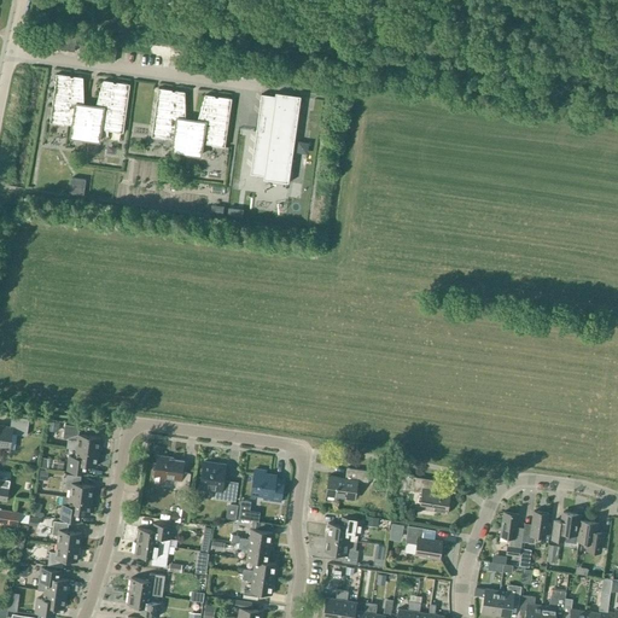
[(69,38),(47,34),(45,48),(66,52),(69,38)]
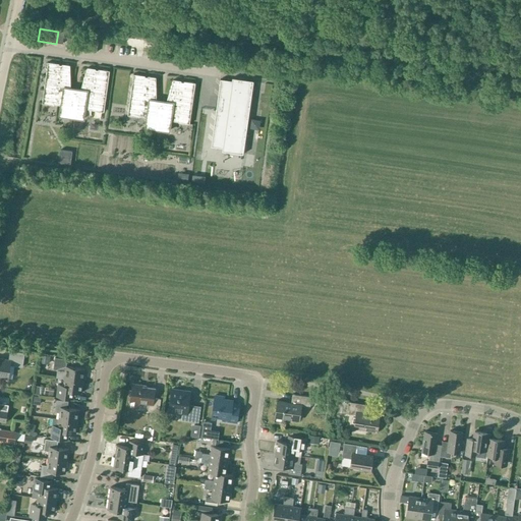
[(77,39),(67,38),(66,48),(76,49),(77,39)]
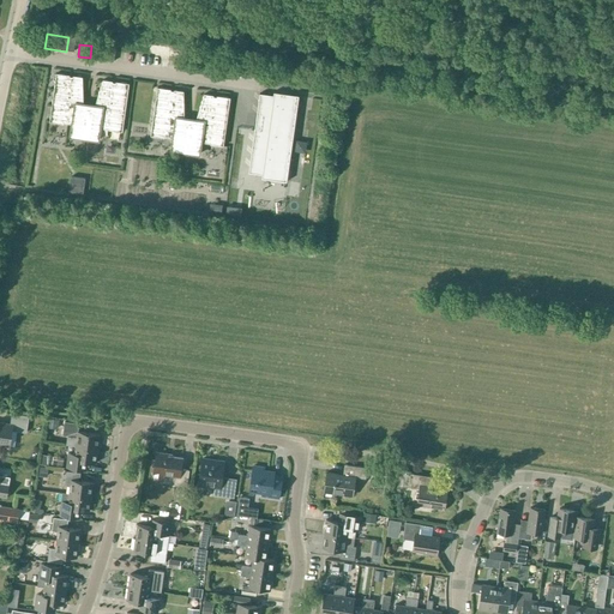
[(115,49),(103,48),(102,60),(114,61),(115,49)]
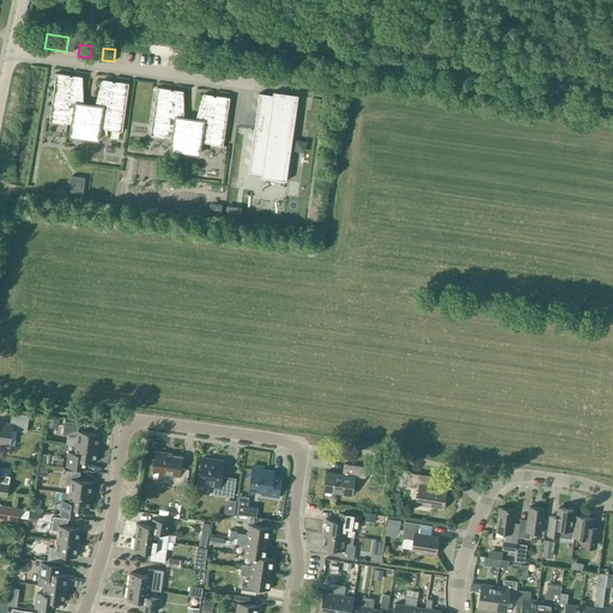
[(192,60),(180,59),(178,71),(190,72),(192,60)]
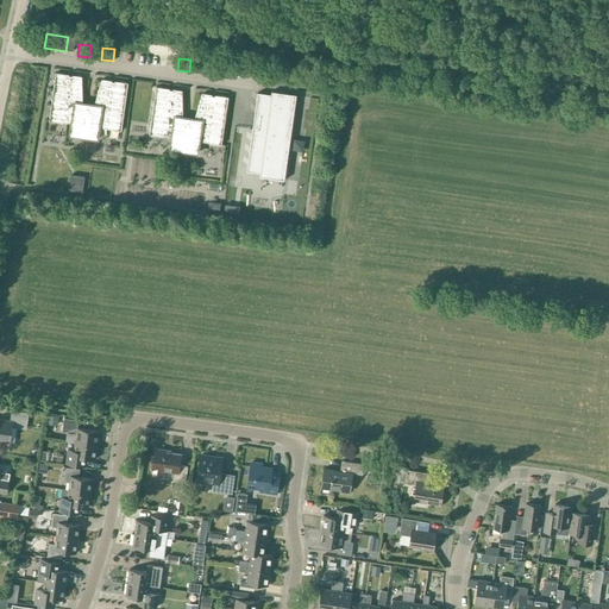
[(214,63),(202,61),(201,73),(213,75),(214,63)]
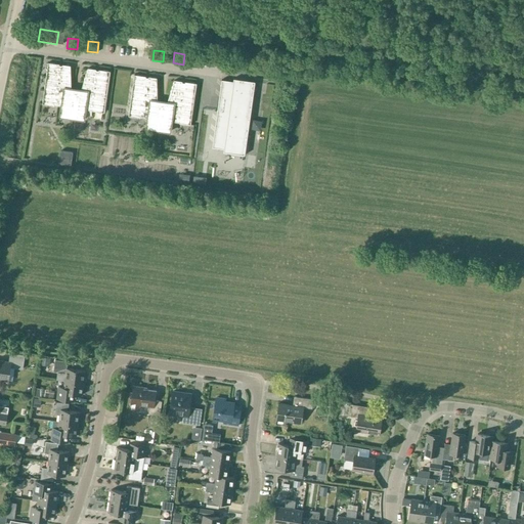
[(59,63),(48,62),(42,103),(53,105),(53,104),(60,105),(58,117),(85,121),(86,110),(93,111),(104,113),(111,71),(98,70),(98,71),(95,70),(95,69),(88,68),(81,89),(71,87),(70,66),(62,64),(62,66),(59,64),(59,63)]
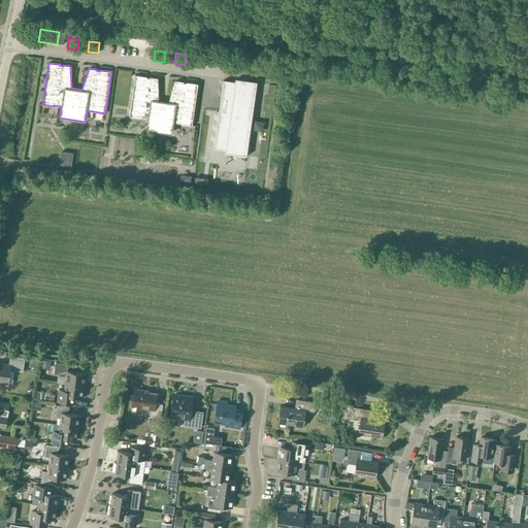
[(237,64),(236,72),(246,74),(248,66),(237,64)]
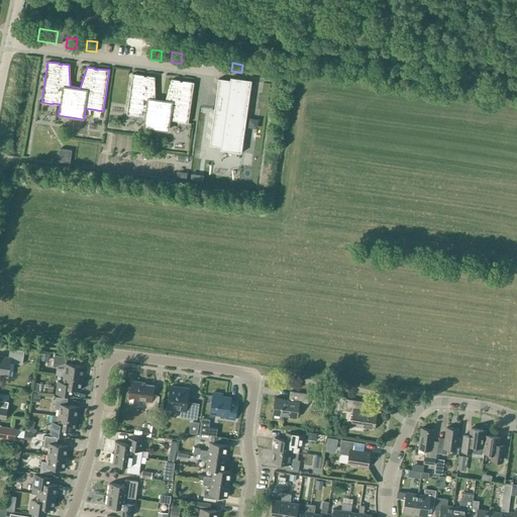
[(143,75),(132,73),(126,114),(137,116),(137,115),(144,116),(142,127),(169,131),(170,120),(177,121),(188,123),(194,82),(183,81),(182,82),(180,81),(180,80),(172,79),(165,100),(154,98),(154,77),(146,75),(146,77),(143,76),(143,75)]
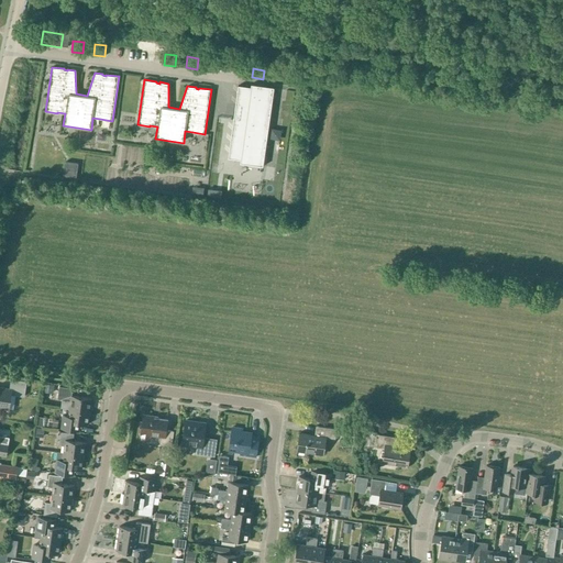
[(229,145),(228,158),(240,161),(240,164),(263,166),(265,153),(274,87),(251,84),(250,87),(238,85),(229,145)]
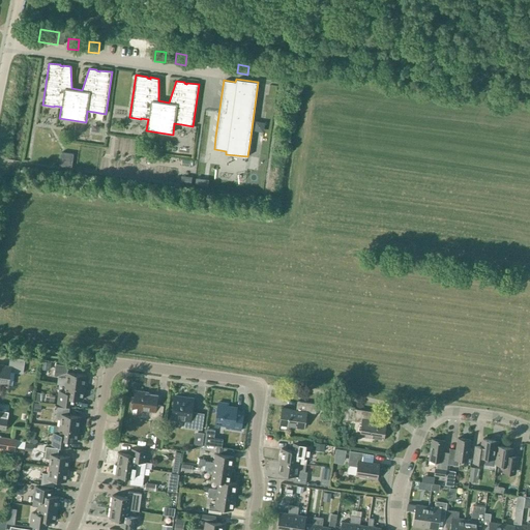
[(265,108),(265,97),(258,96),(257,107),(265,108)]
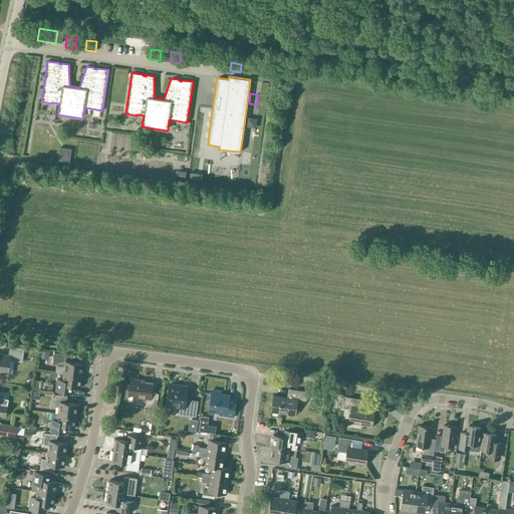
[(70,150),(58,148),(57,160),(69,162),(70,150)]
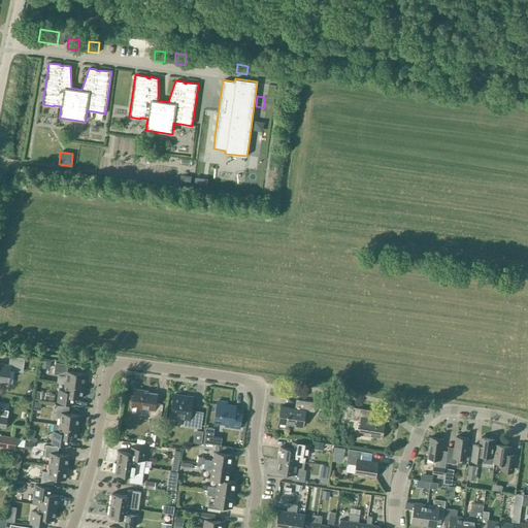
[(23,372),(25,358),(10,356),(8,365),(0,363),(0,382),(6,383),(8,369),(23,372)]
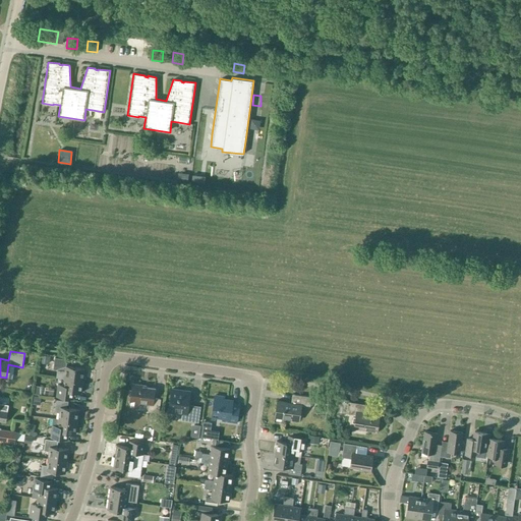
[(64,379),(83,381),(84,368),(66,366),(67,359),(55,358),(53,369),(57,369),(56,378),(64,379)]
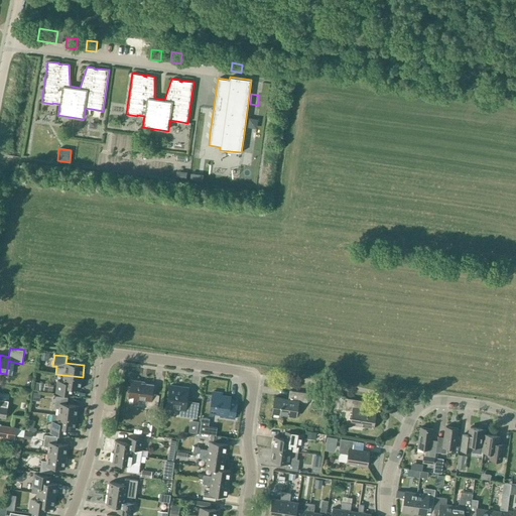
[(81,389),(83,377),(63,375),(62,382),(57,381),(55,392),(68,394),(69,387),(81,389)]
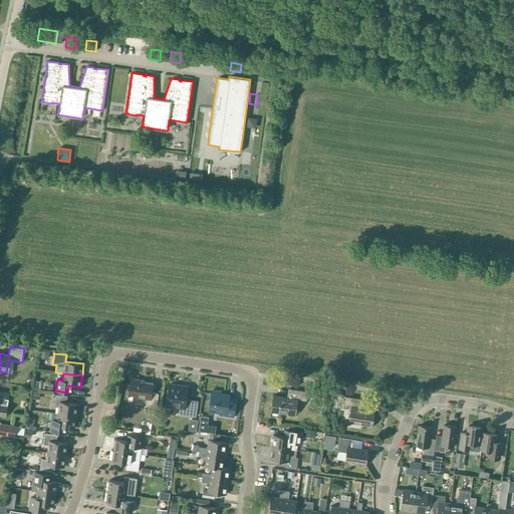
[(129,397),(127,401),(129,403),(131,404),(133,405),(136,403),(137,402),(137,398),(147,399),(146,406),(156,408),(158,394),(152,393),(153,383),(140,381),(140,379),(131,378),(127,397),(129,397)]
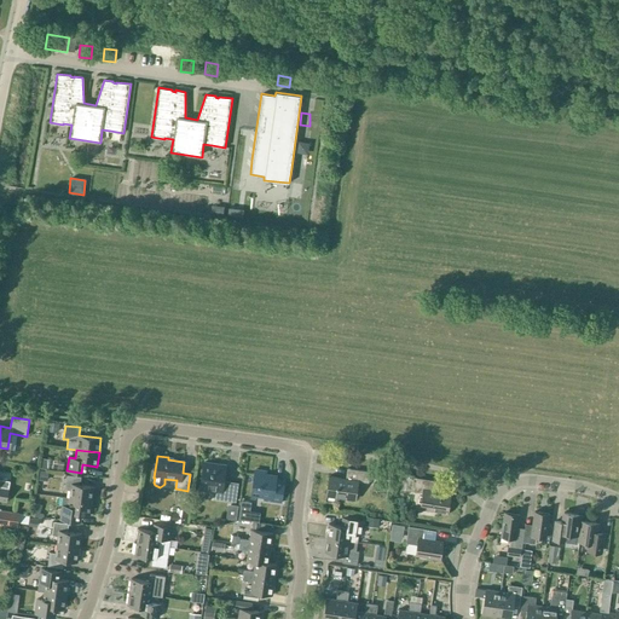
[(219,464),(204,462),(201,489),(217,490),(215,499),(236,502),(238,485),(224,482),(225,467),(219,466),(219,464)]
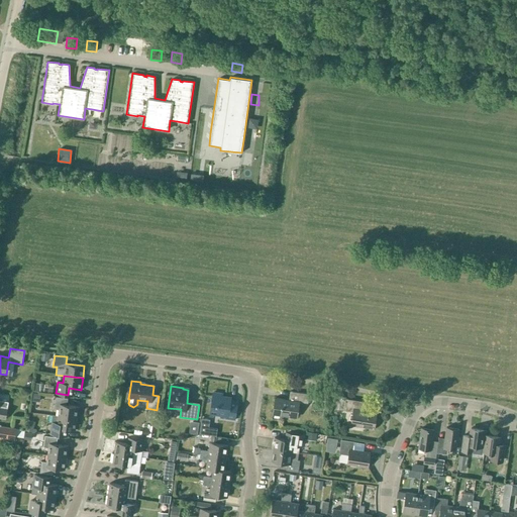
[(309,402),(310,394),(294,391),(293,400),(277,397),(274,413),(300,417),(302,401),(309,402)]
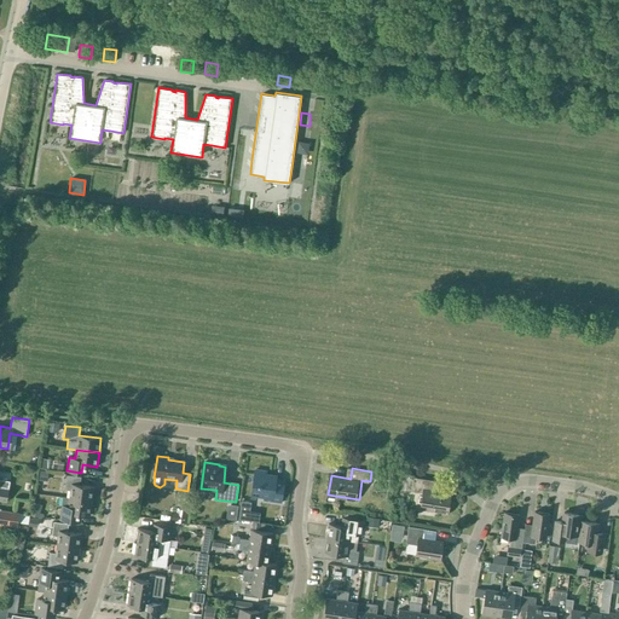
[(266,472),(255,469),(252,498),(281,502),(283,481),(275,480),(276,475),(266,474),(266,472)]
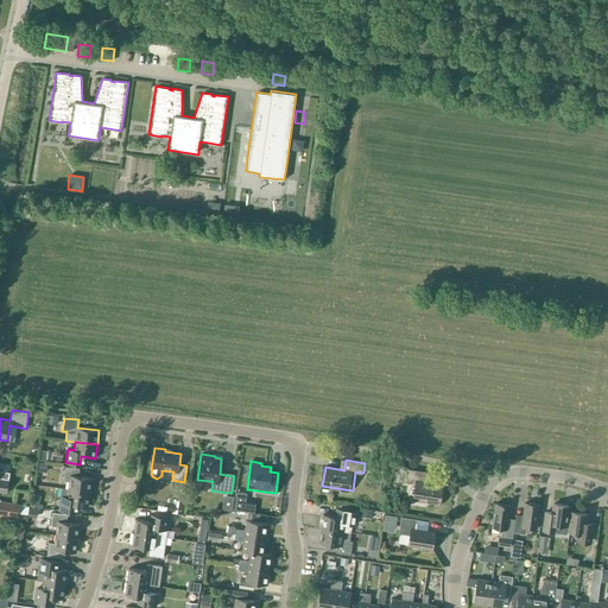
[(69,481),(68,489),(90,492),(93,479),(78,476),(80,468),(65,467),(63,480),(69,481)]
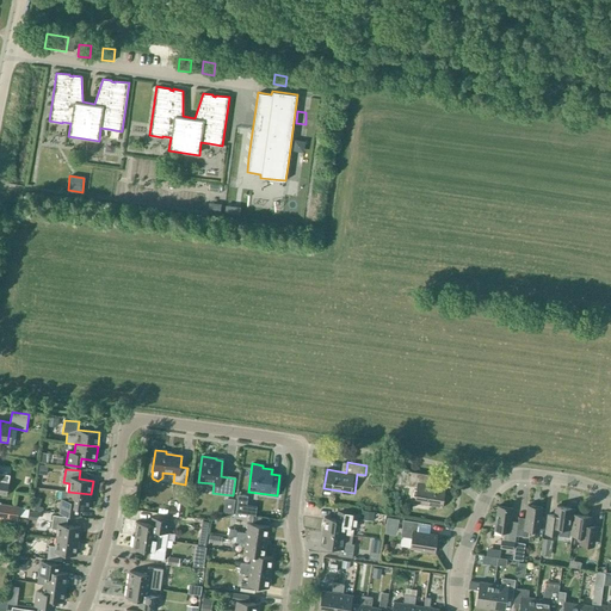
[(442,506),(445,486),(432,483),(433,474),(412,470),(409,485),(418,486),(415,501),(442,506)]
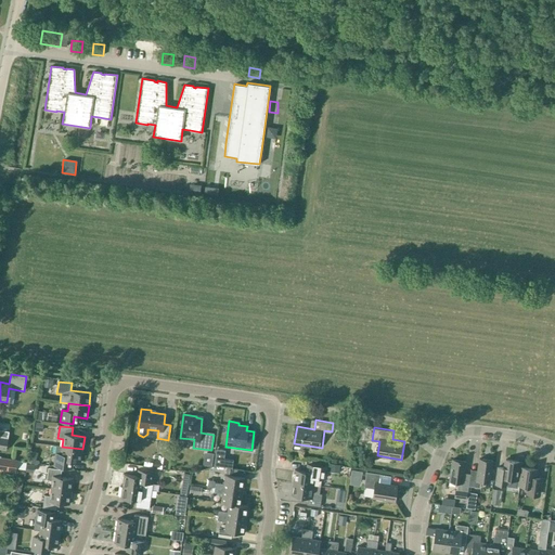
[(82,449),(62,447),(56,446),(54,465),(67,467),(68,460),(80,462),(82,449)]
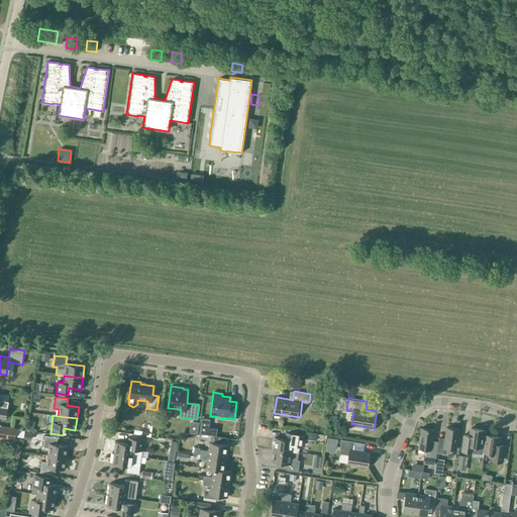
[(199,434),(207,435),(209,420),(201,418),(199,434)]
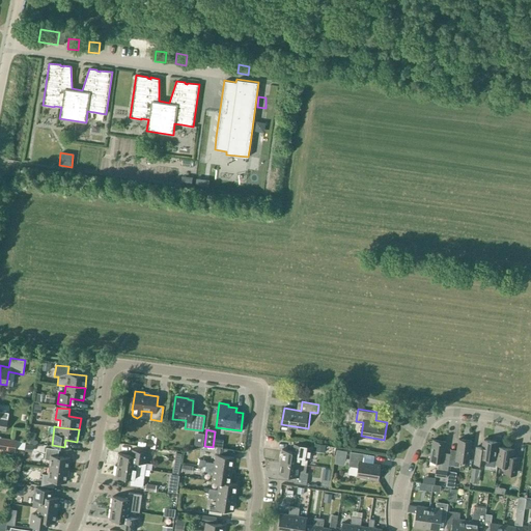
[(162,438),(151,436),(151,439),(147,438),(146,447),(161,449),(162,438)]
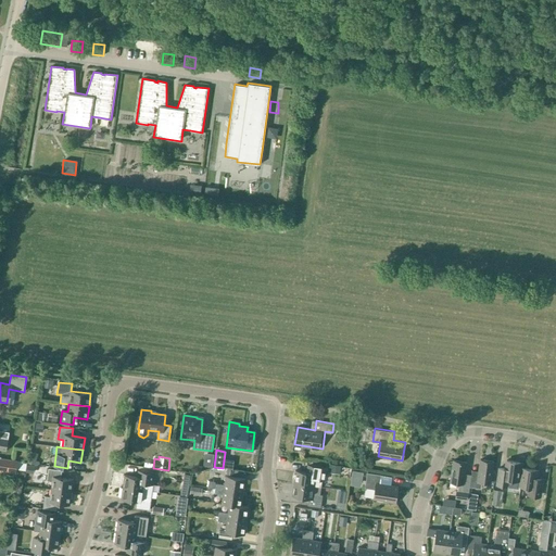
[(17,460),(0,457),(0,458),(0,471),(15,475),(17,460)]
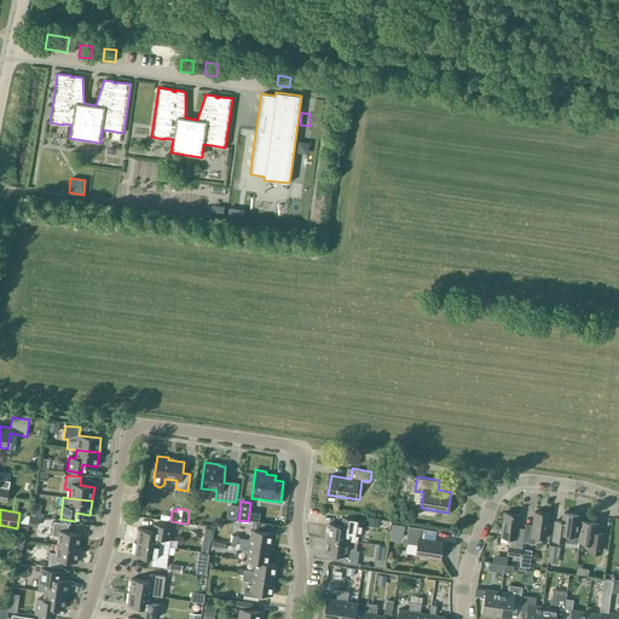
[(525,527),(521,548),(522,542),(536,544),(536,537),(547,538),(549,514),(534,512),(532,528),(525,527)]
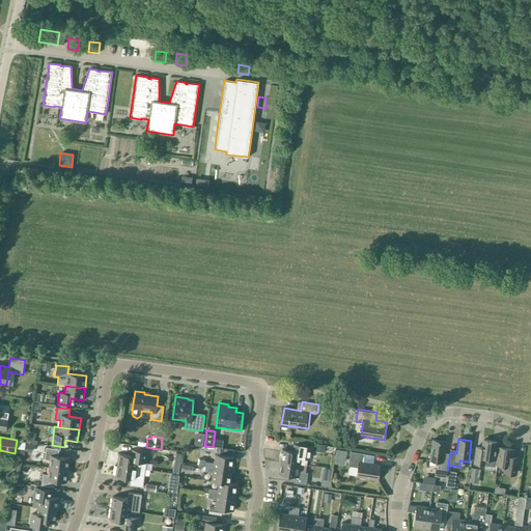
[(447,470),(449,456),(443,455),(445,442),(432,440),(429,460),(438,462),(437,469),(436,468),(435,476),(446,478),(447,470)]
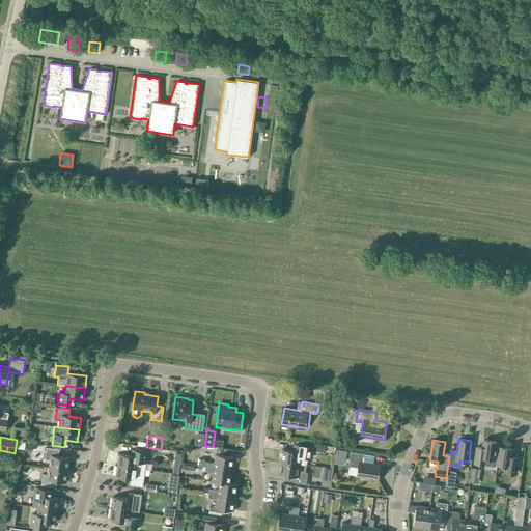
[(476,447),(474,462),(497,465),(497,459),(498,453),(499,447),(497,447),(497,442),(483,440),(482,448),(476,447)]
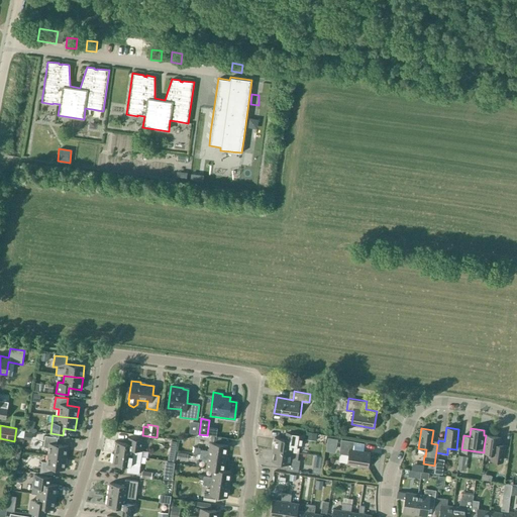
[(314,439),(315,433),(306,431),(304,437),(314,439)]
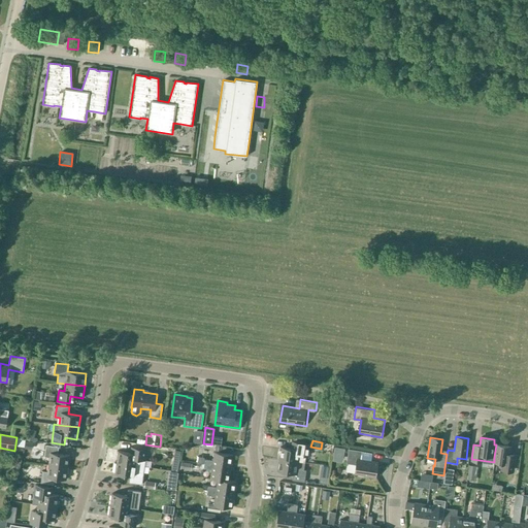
[(309,444),(297,442),(296,449),(281,447),(278,459),(304,463),(305,456),(308,456),(309,444)]
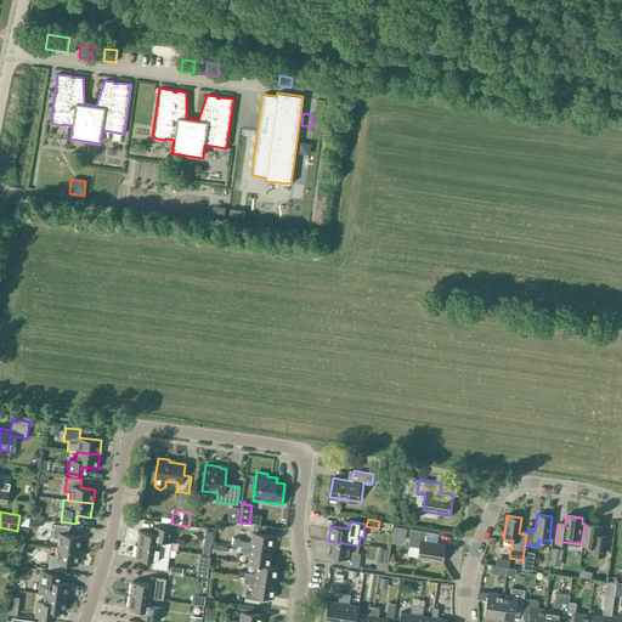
[(57,547),(80,550),(82,536),(67,535),(68,526),(54,524),(52,538),(58,538),(57,547)]
